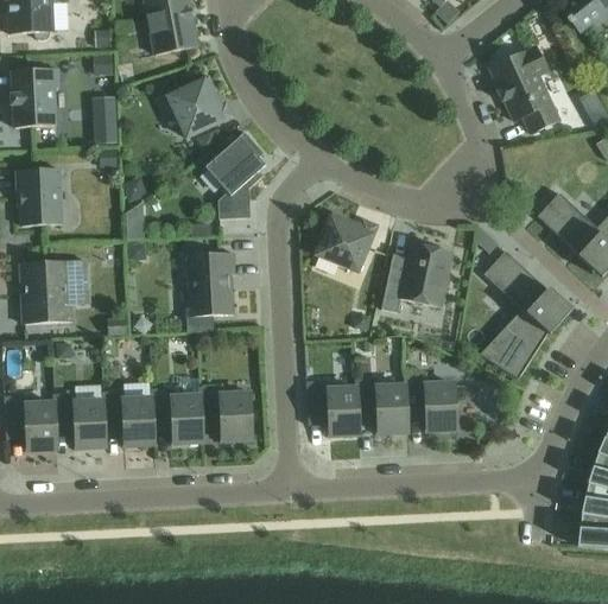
[(4,0),(4,1),(8,1),(10,33),(33,32),(35,37),(38,39),(42,40),(46,39),(49,36),(50,31),(52,31),(51,2),(56,2),(56,0),(4,0)]
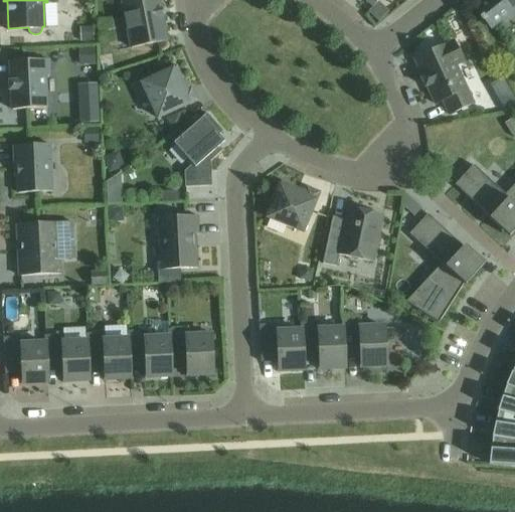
[(123,0),(131,45),(167,39),(159,0),(123,0)]
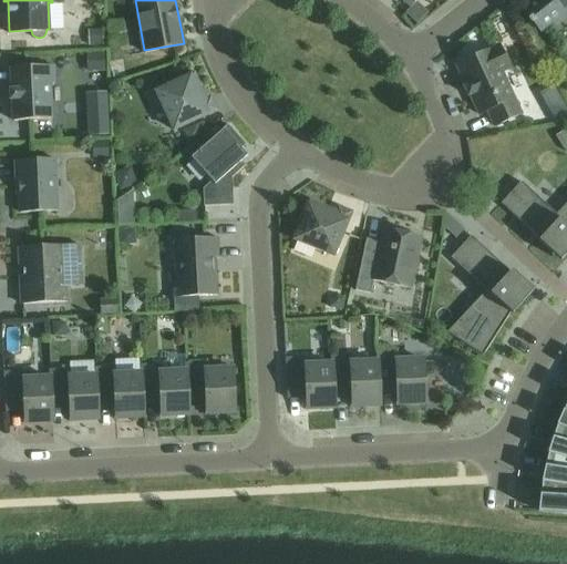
[(411,6),(404,11),(415,22),(428,11),(416,0),(414,0),(411,6)]
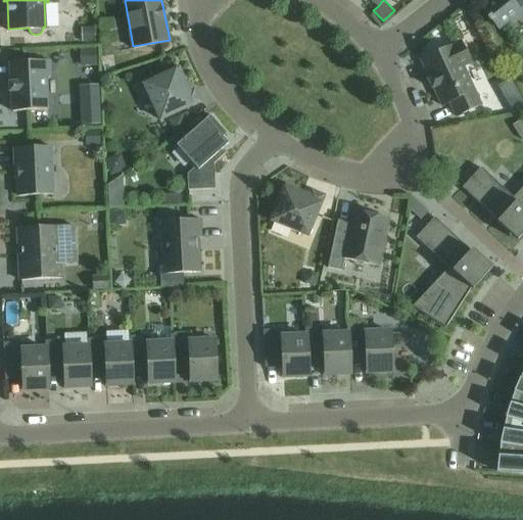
[(489,0),(482,6),(487,12),(485,13),(491,21),(493,19),(498,26),(510,16),(512,20),(522,11),(522,0),(489,0)]
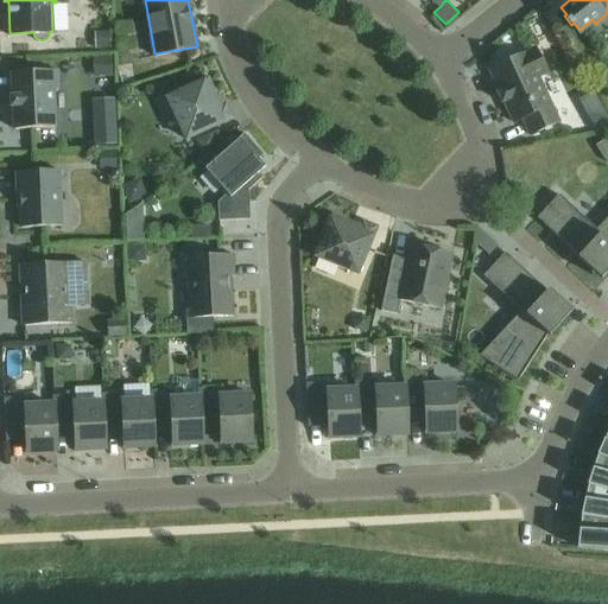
[(95,29),(96,45),(109,44),(109,27),(95,29)]
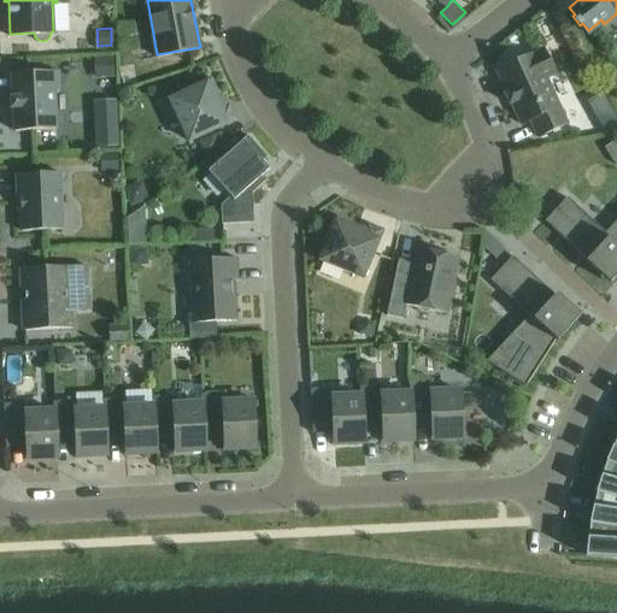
[(530,118),(538,135),(566,122),(546,75),(554,71),(544,47),(521,57),(517,54),(505,59),(506,64),(497,68),(506,89),(504,90),(509,101),(511,101),(521,123),(530,118)]
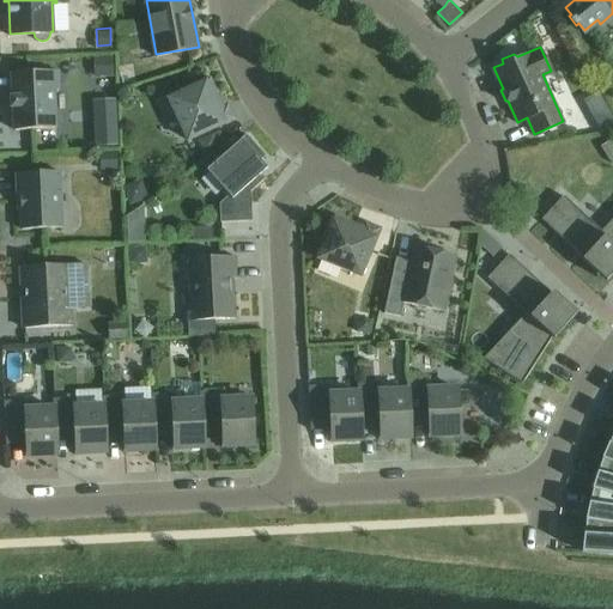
[(113,55),(95,56),(96,73),(114,72),(113,55)]
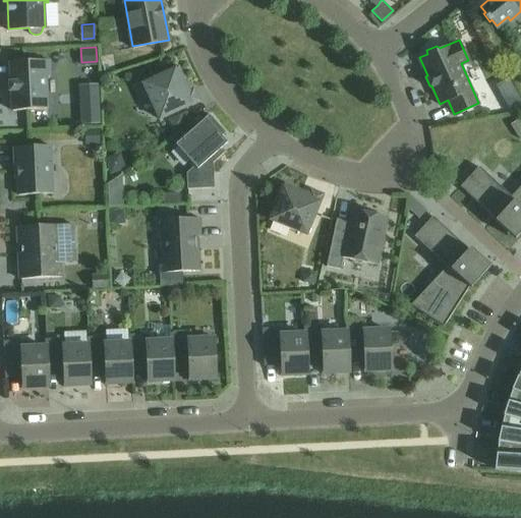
[(11,89),(12,109),(47,107),(46,75),(50,74),(49,58),(10,60),(11,80),(9,80),(10,89),(11,89)]
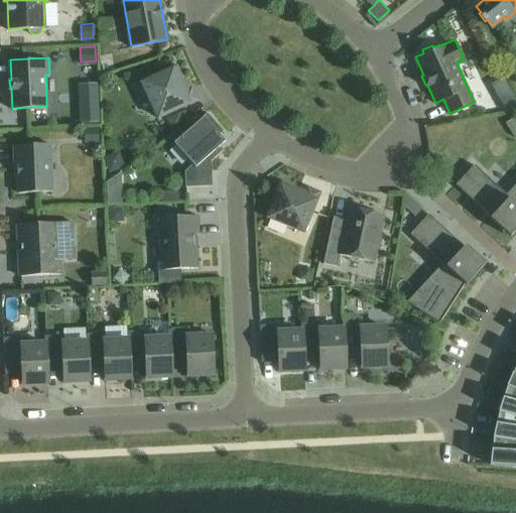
[(142,82),(158,116),(197,99),(190,87),(183,90),(173,67),(142,82)]
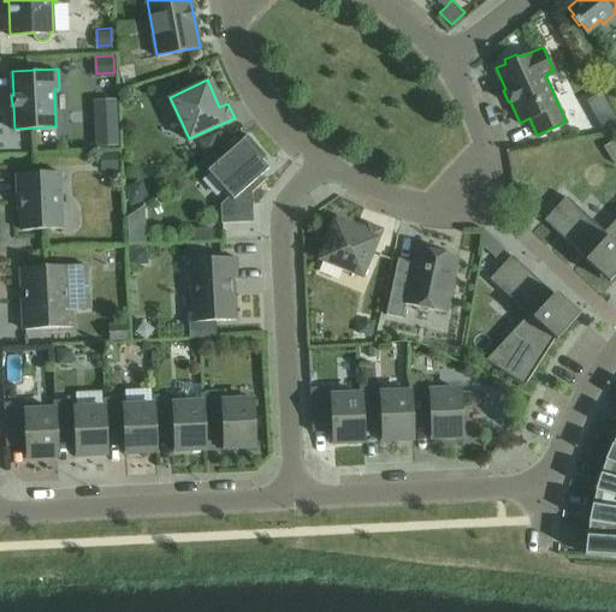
[(615,119),(599,89),(585,97),(603,130),(615,129),(615,119)]
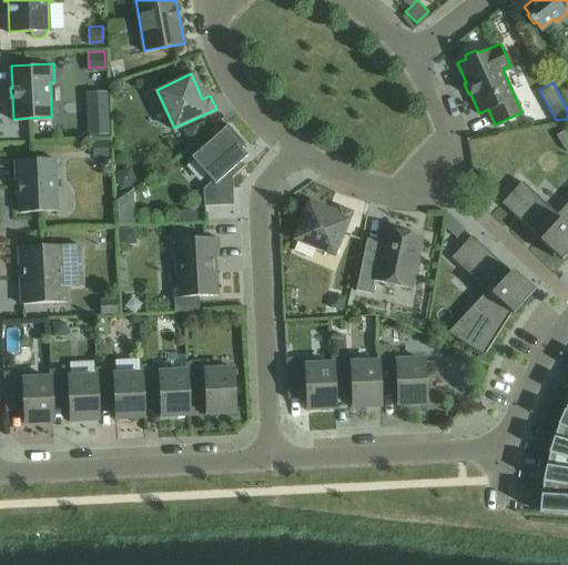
[(109,118),(89,119),(90,133),(109,132),(109,118)]
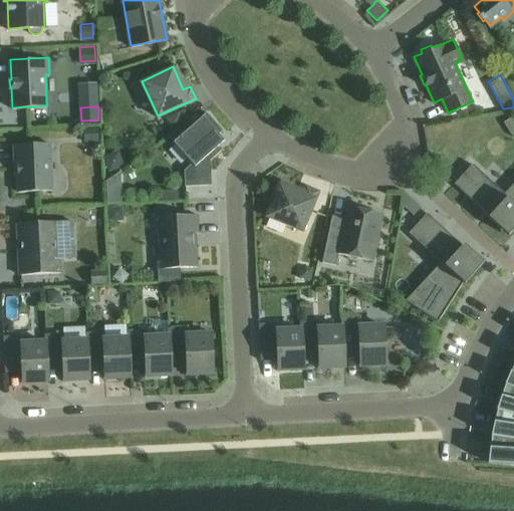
[(178,110),(167,116),(172,128),(184,122),(178,110)]
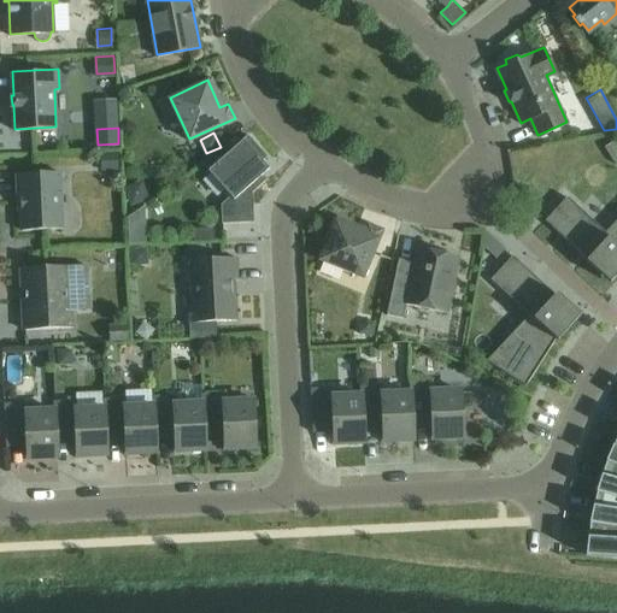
[(269,158),(247,133),(229,149),(230,149),(209,169),(230,194),(221,202),(222,222),(253,220),(252,190),(268,177),(266,176),(264,178),(254,166),(265,155),(268,159),(269,158)]
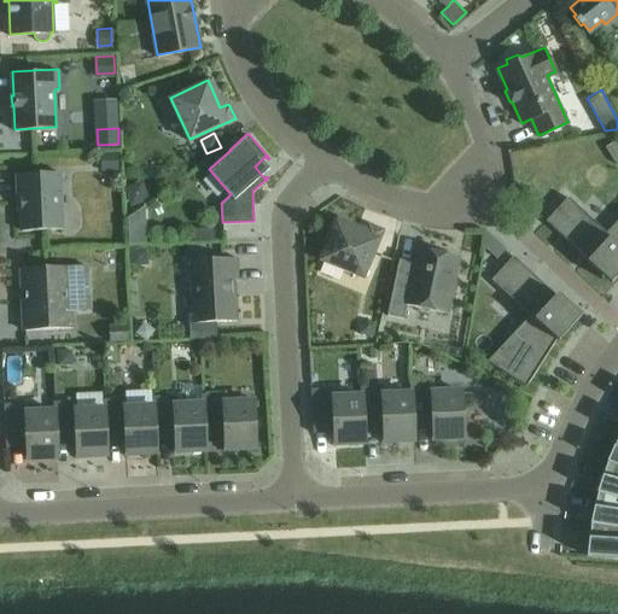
[(617,136),(605,146),(616,163),(617,161),(617,136)]
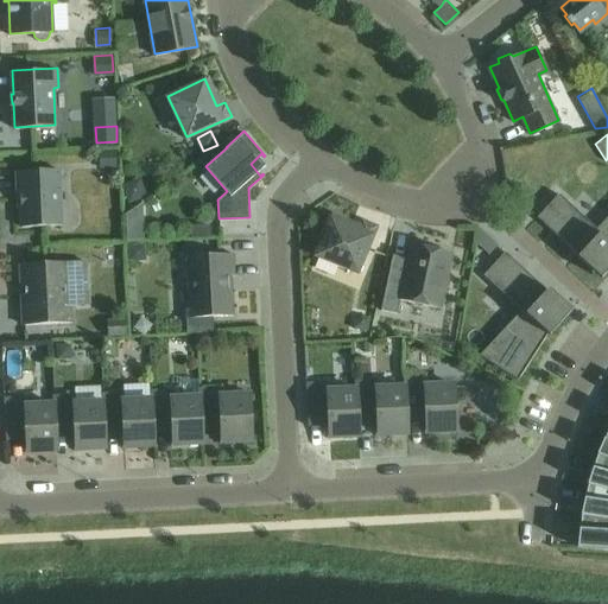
[(116,164),(115,148),(100,150),(101,165),(116,164)]
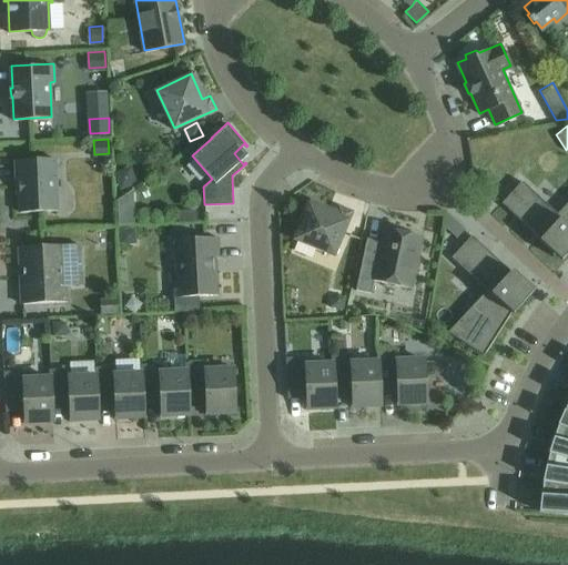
[(18,179),(20,211),(58,209),(56,157),(16,159),(16,179),(18,179)]
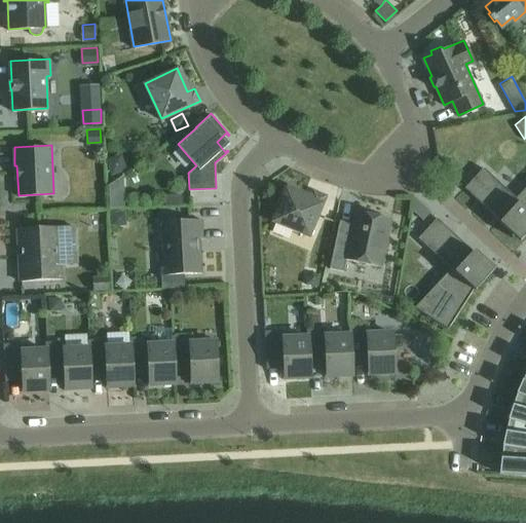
[(121,153),(105,158),(110,175),(126,170),(121,153)]
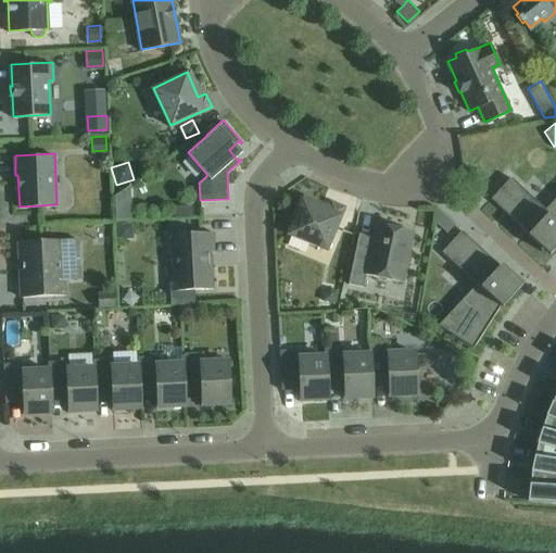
[(555,211),(553,214),(510,176),(491,197),(501,206),(545,247),(555,239),(555,211)]
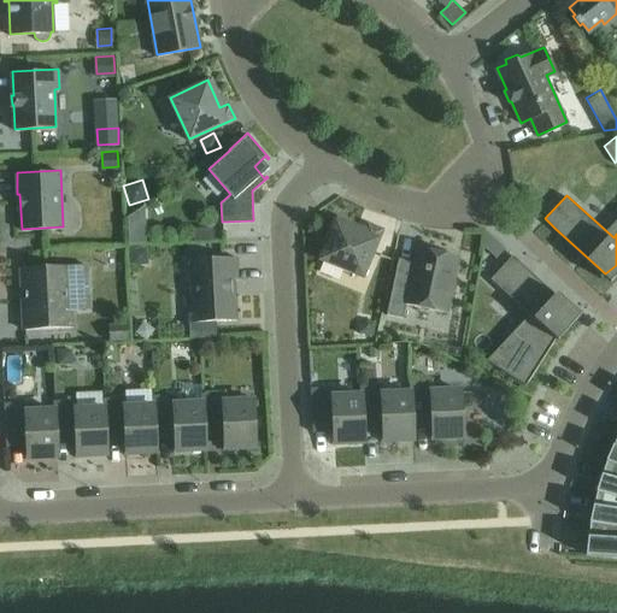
[(363,276),(382,229),(368,223),(364,231),(335,220),(321,258),(363,276)]
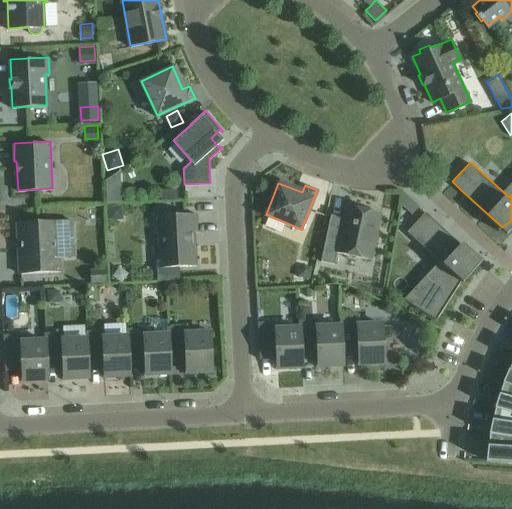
[(176,188),(160,189),(160,199),(176,199),(176,188)]
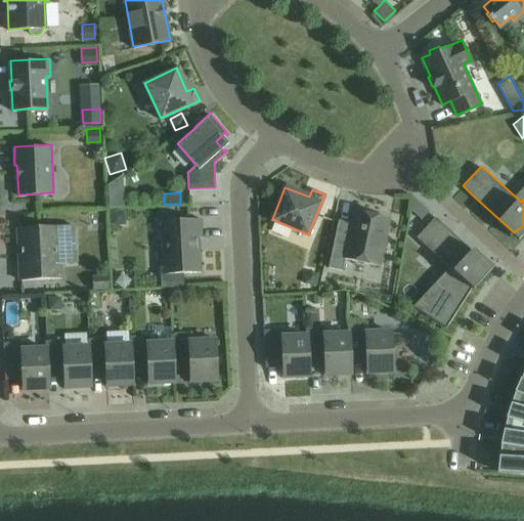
[(112,210),(112,222),(120,222),(125,217),(125,209),(112,210)]
